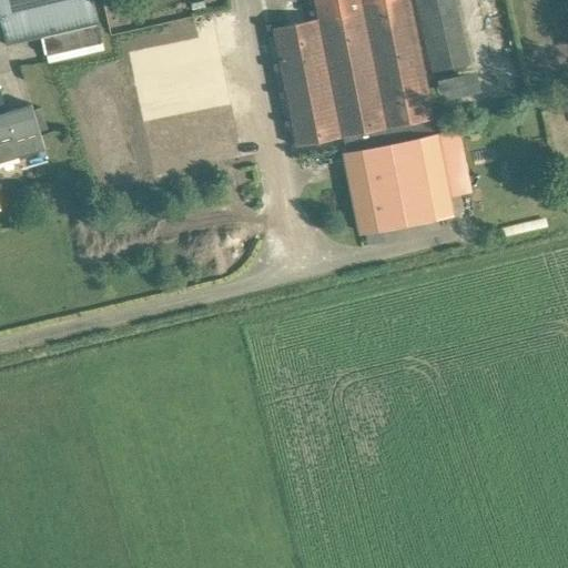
[(0,0),(0,14),(7,46),(43,37),(48,54),(102,42),(98,24),(92,0),(0,0)]
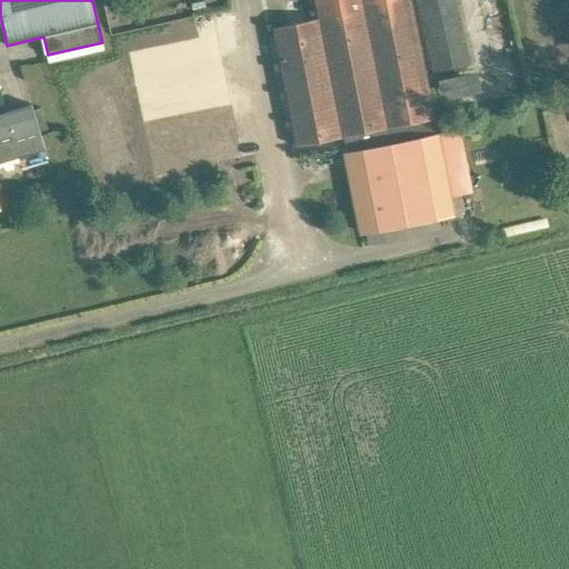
[(315,0),(319,19),(296,25),(273,28),(296,143),(297,146),(319,141),(343,136),(347,153),(346,153),(361,232),(453,215),(438,136),(437,136),(432,118),(435,118),(410,0),(315,0)]
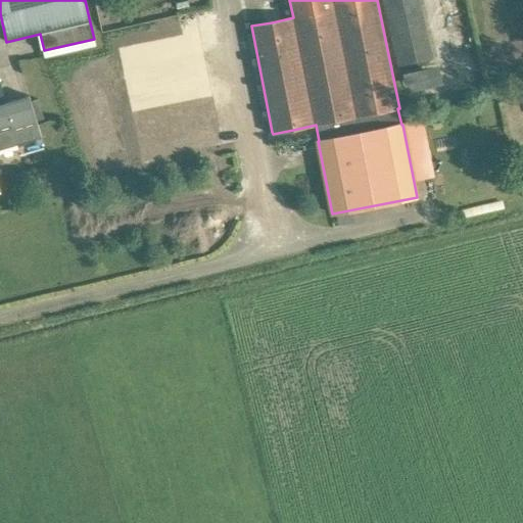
[(381,0),(397,66),(433,58),(419,0),(381,0)]
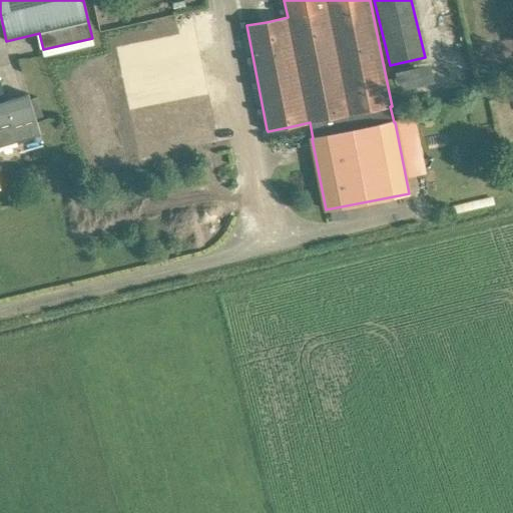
[(412,69),(415,85),(439,81),(436,64),(412,69)]
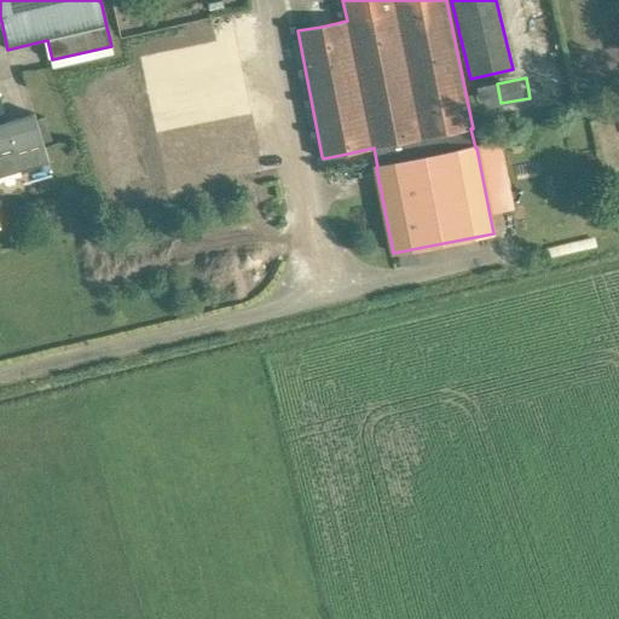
[(0,98),(0,177),(50,162),(44,143),(34,114),(7,121),(0,98)]
